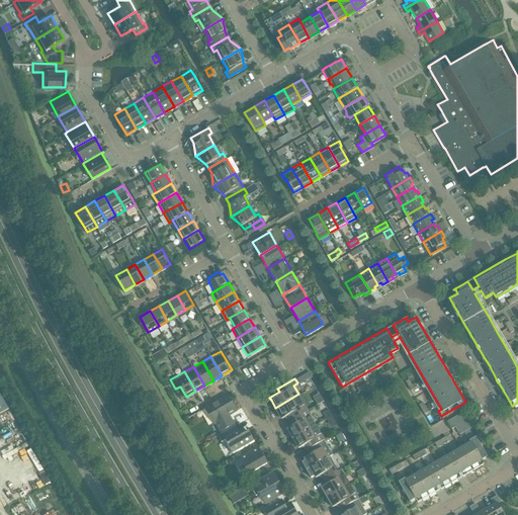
[(0,412),(8,408),(0,393),(0,412)]
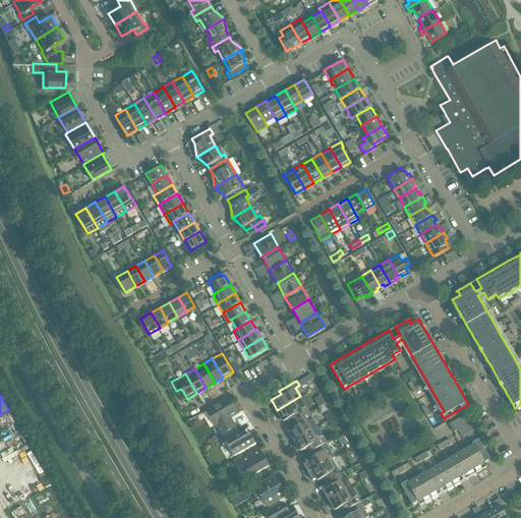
[(234,424),(229,415),(237,411),(228,395),(206,408),(215,424),(217,423),(221,432),(234,424)]
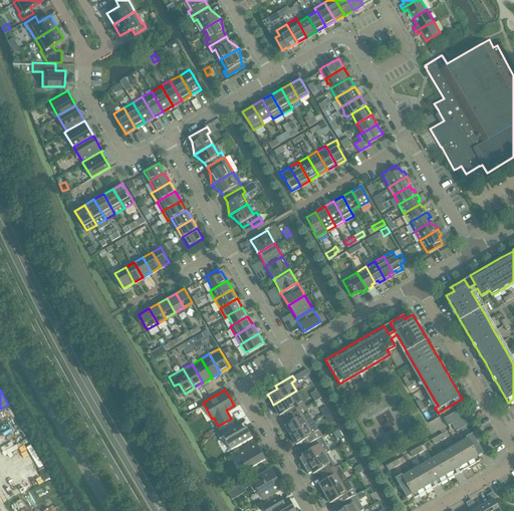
[(296,391),(273,405),(278,412),(279,414),(281,413),(286,410),(289,415),(304,406),(296,391)]
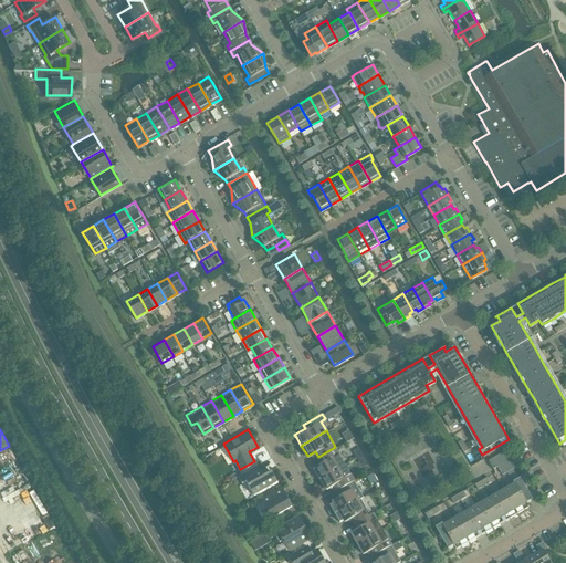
[(9,447),(0,451),(0,459),(12,452),(9,447)]
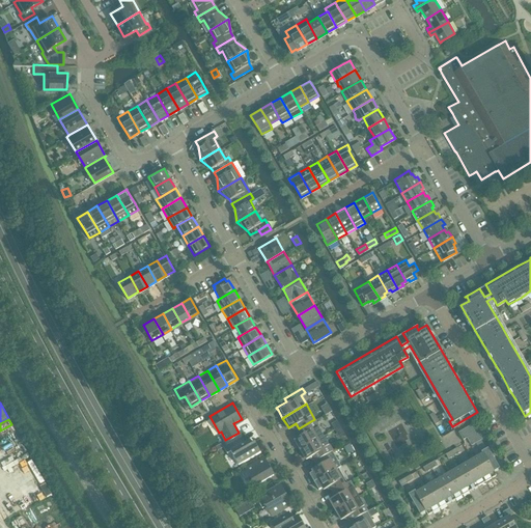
[(296,436),(294,438),(296,440),(300,447),(324,434),(314,419),(299,428),(302,434),(296,436)]
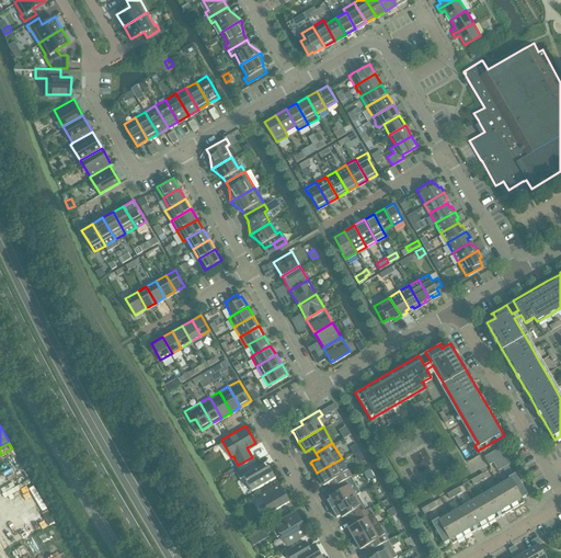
[(510,462),(500,445),(483,454),(489,463),(492,460),(497,468),(510,462)]
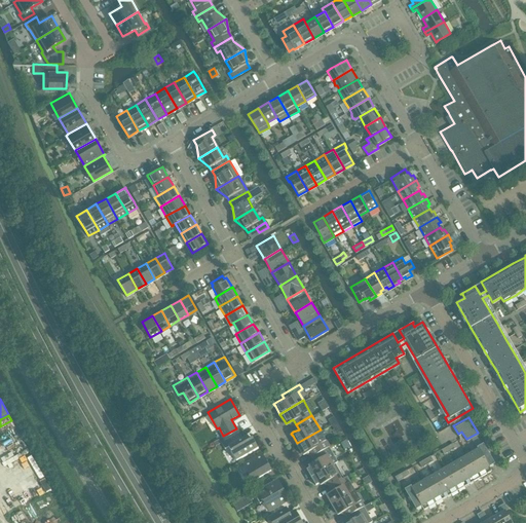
[(321,430),(297,443),(301,451),(303,453),(305,452),(310,449),(313,454),(329,445),(321,430)]
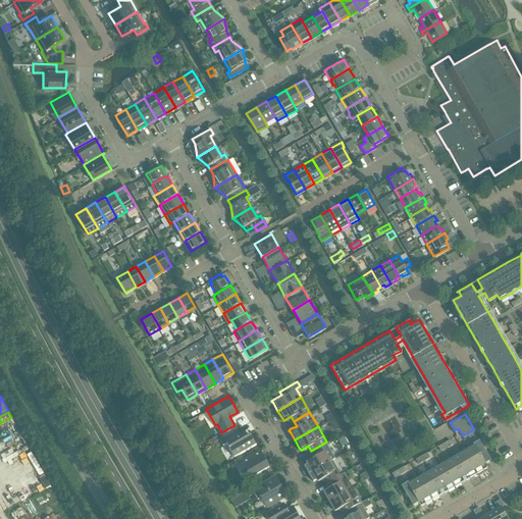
[(240,432),(237,427),(219,437),(222,444),(226,442),(229,446),(228,446),(235,455),(256,443),(250,433),(248,434),(245,430),(240,432)]
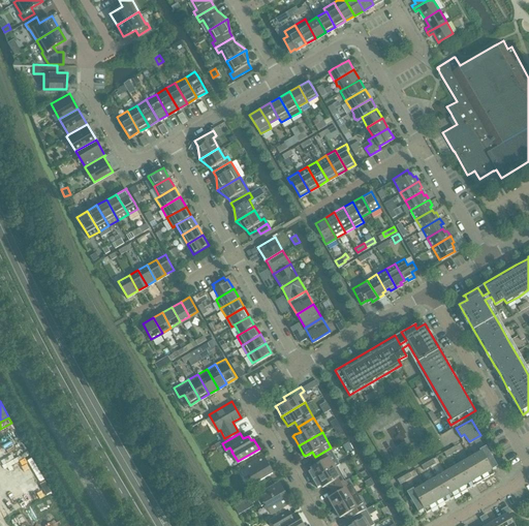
[(471,455),(485,476),(494,471),(492,467),(497,464),(486,444),(478,447),(479,450),(471,455)]
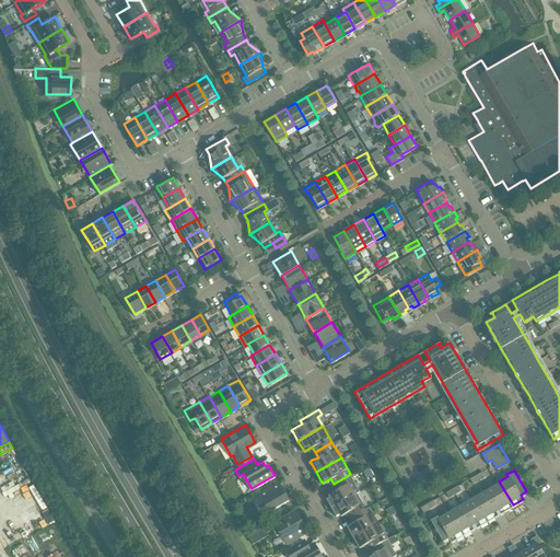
[(477,473),(469,477),(473,482),(480,477),(477,473)]
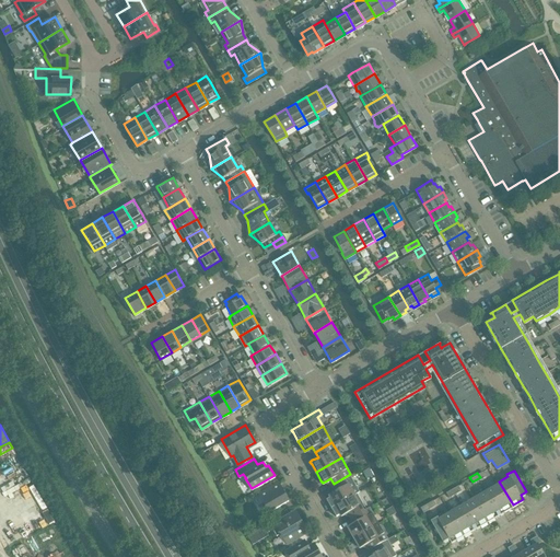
[(329,496),(326,498),(330,507),(357,491),(360,489),(350,474),(334,484),(336,488),(330,491),(328,494),(329,496)]
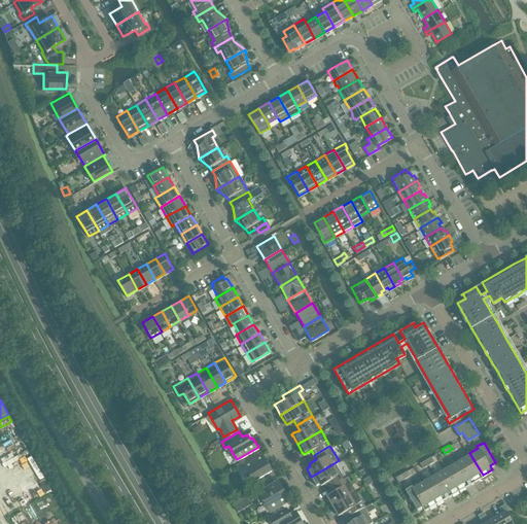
[(265,459),(260,452),(242,462),(248,473),(246,474),(250,480),(252,479),(253,481),(272,469),(265,458),(265,459)]
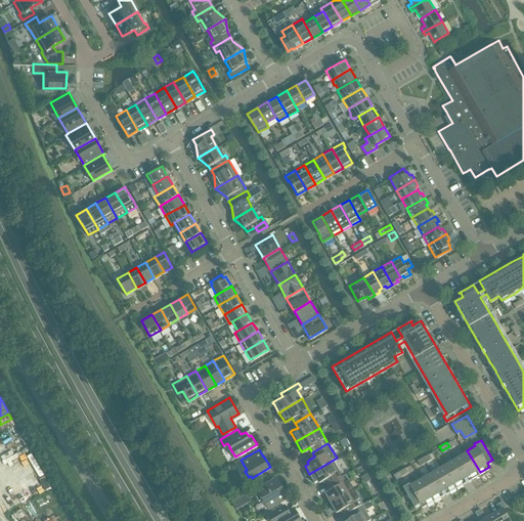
[(480,472),(467,450),(455,457),(468,479),(480,472)]
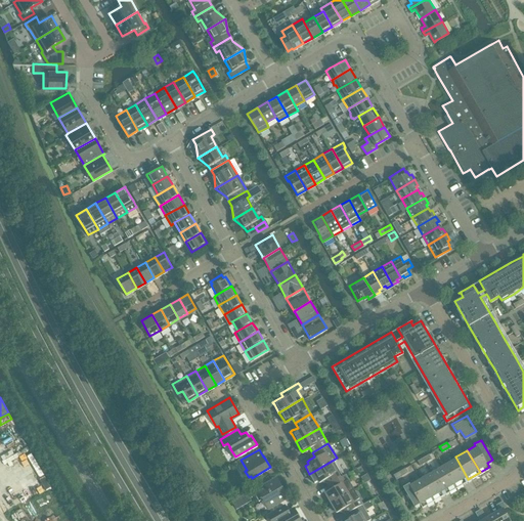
[(424,454),(417,459),(420,464),(427,460),(424,454)]
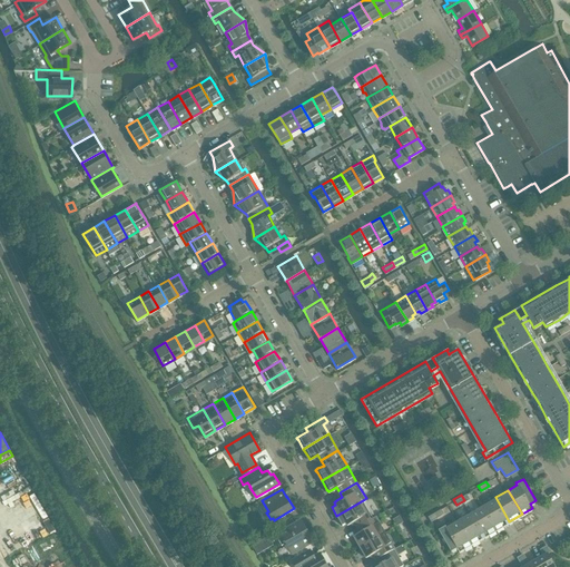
[(497,528),(509,521),(495,497),(483,505),(497,528)]
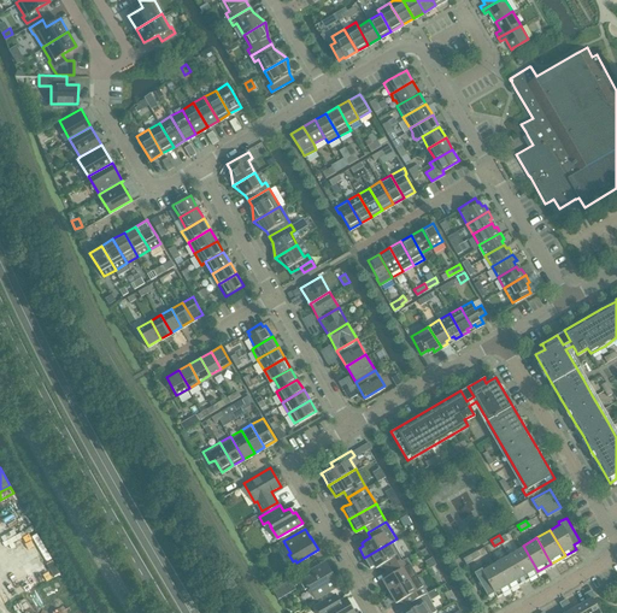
[(393,541),(364,558),(370,566),(374,564),(375,566),(378,565),(385,561),(388,567),(403,558),(393,541)]
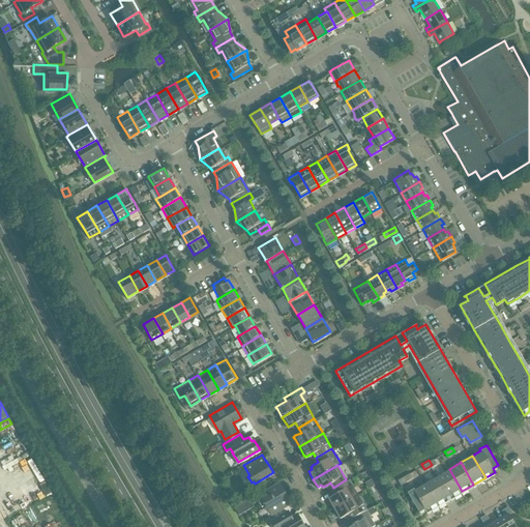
[(450,498),(462,491),(449,469),(438,475),(450,498)]
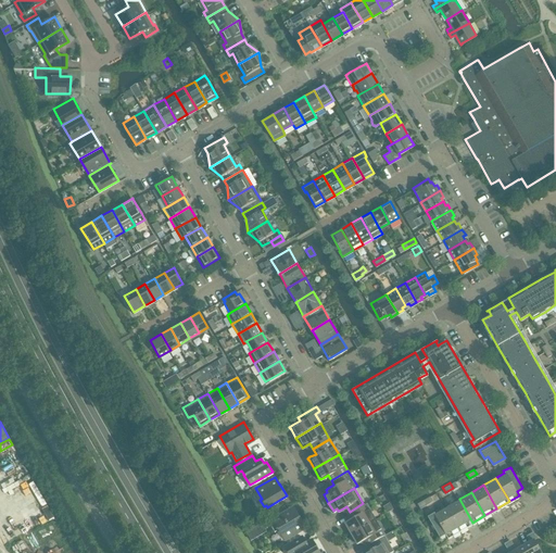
[(417,502),(419,506),(432,500),(429,494),(417,502)]
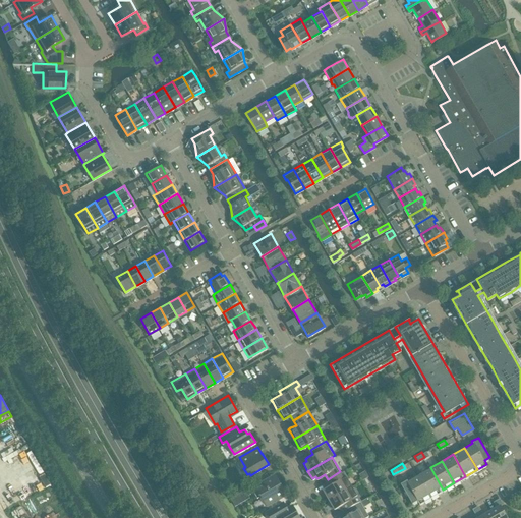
[(432,496),(443,490),(430,467),(426,469),(419,473),(432,496)]
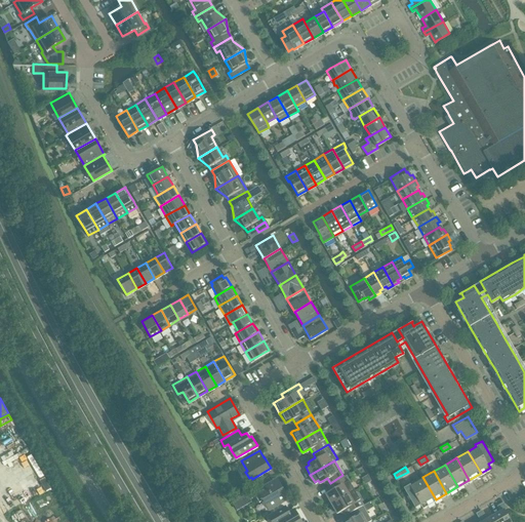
[(327,490),(325,492),(326,494),(331,502),(354,488),(346,474),(342,475),(330,483),(332,488),(327,490)]
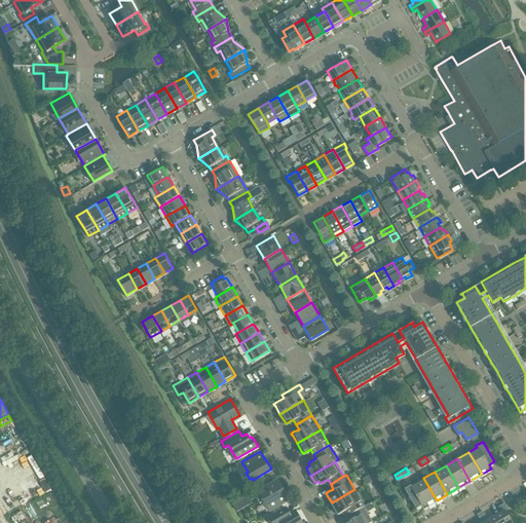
[(423,508),(437,500),(423,478),(411,485),(410,484),(404,487),(415,508),(421,505),(423,508)]
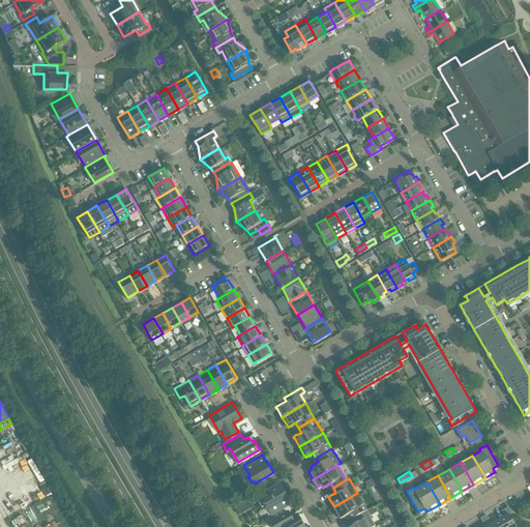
[(277,490),(274,485),(256,496),(261,505),(265,503),(271,513),(290,502),(282,487),(277,490)]
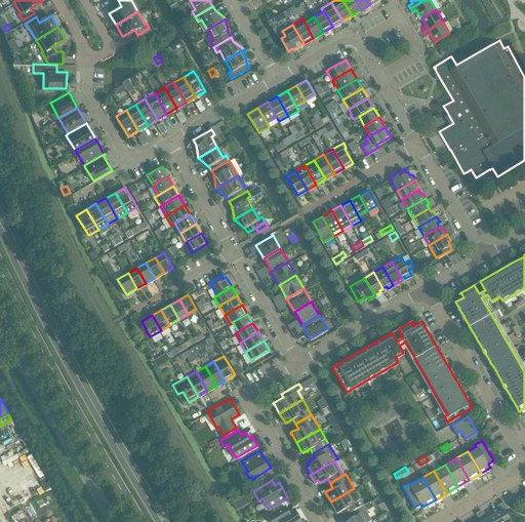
[(354,488),(331,502),(335,510),(336,512),(338,511),(345,508),(347,513),(363,504),(354,488)]
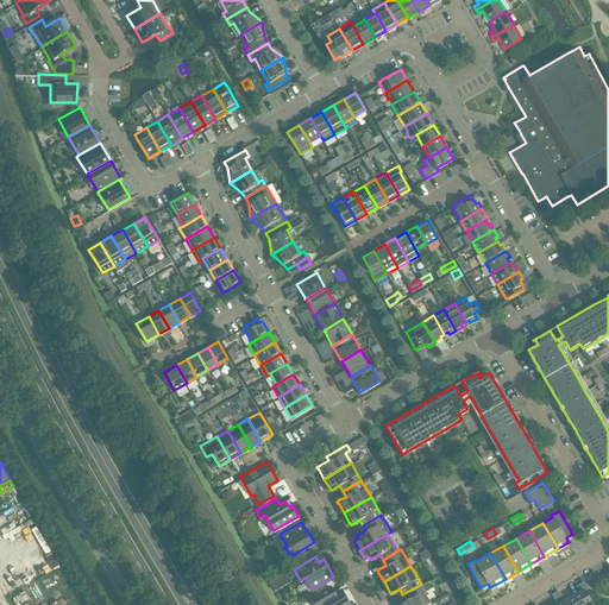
[(287,569),(275,577),(280,584),(290,577),(287,569)]
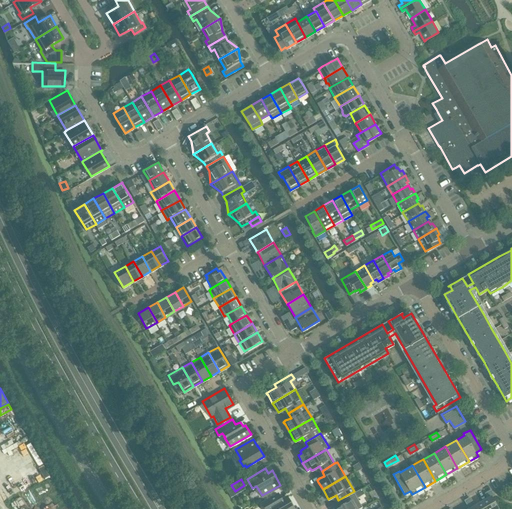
[(487,497),(481,501),(485,508),(499,508),(491,495),(493,494),(492,491),(490,488),(485,491),(487,495),(487,497)]
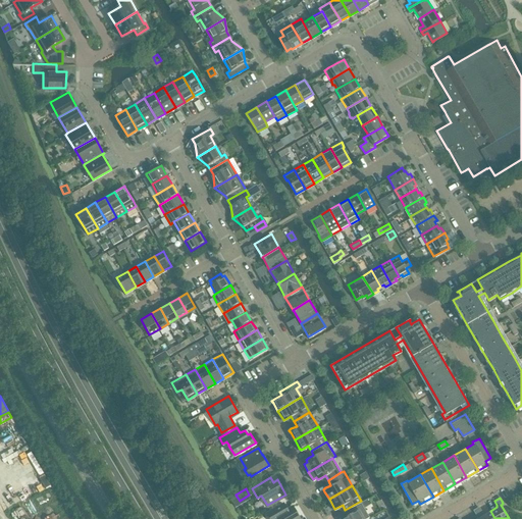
[(343,517),(341,518),(340,518),(362,518),(364,518),(369,515),(361,501),(345,510),(348,514),(343,517)]
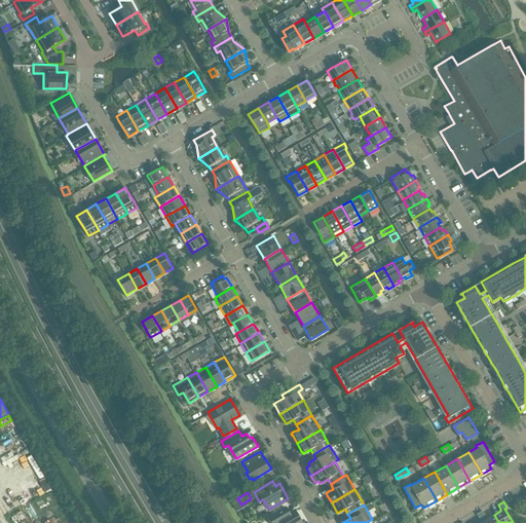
[(289,512),(285,506),(269,515),(272,522),(301,522),(302,522),(301,522),(302,522),(295,509),(289,512)]
